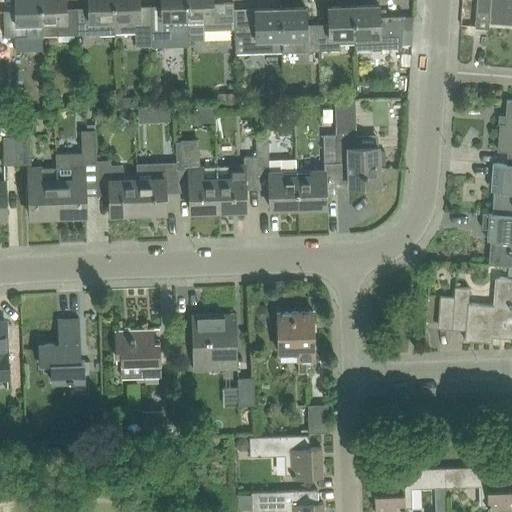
[(42,36),(40,0),(15,0),(16,15),(5,15),(5,11),(4,11),(5,37),(42,36)]
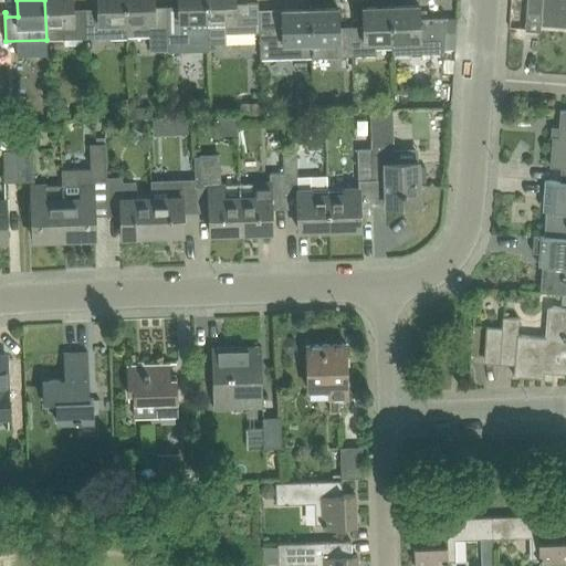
[(86,37),(86,14),(86,9),(85,9),(85,14),(73,14),(72,0),(44,0),(46,40),(63,40),(62,38),(65,38),(82,37),(86,37)]
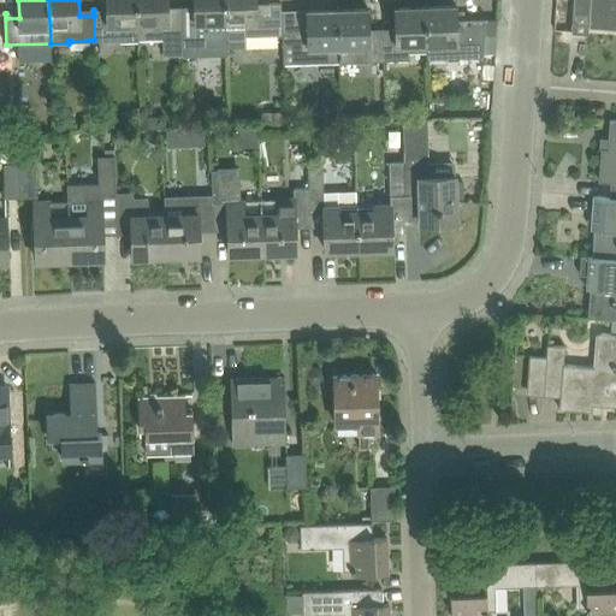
[(140,39),(137,0),(106,0),(107,15),(94,16),(94,40),(140,39)]
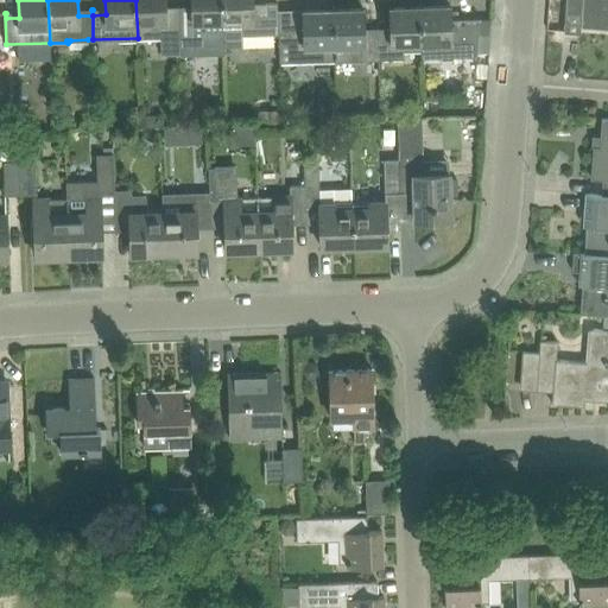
[(164,0),(135,0),(138,38),(160,37),(162,55),(181,54),(179,12),(179,7),(177,7),(178,12),(165,13),(164,0)]
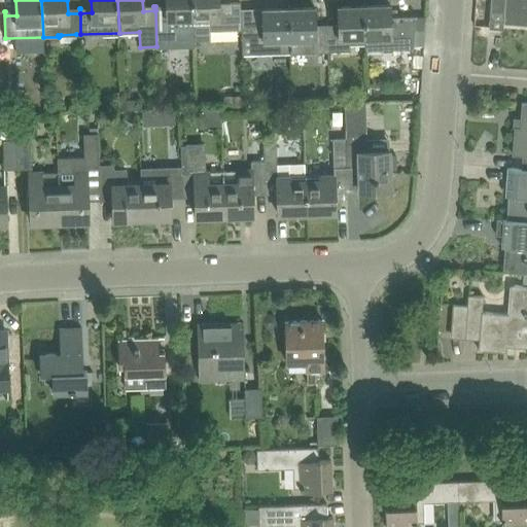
[(195,41),(192,0),(166,0),(167,10),(155,10),(156,46),(195,45),(195,41)]
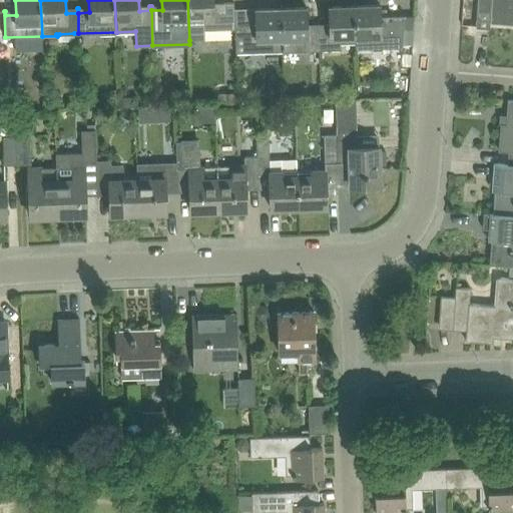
[(212,0),(187,0),(189,40),(203,39),(203,29),(234,28),(234,4),(224,5),(224,4),(223,4),(223,8),(212,9),(212,0)]
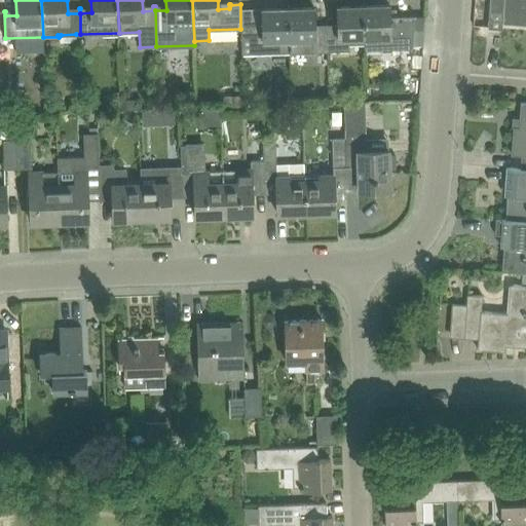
[(525,0),(488,0),(488,8),(501,9),(500,24),(525,26),(525,0)]
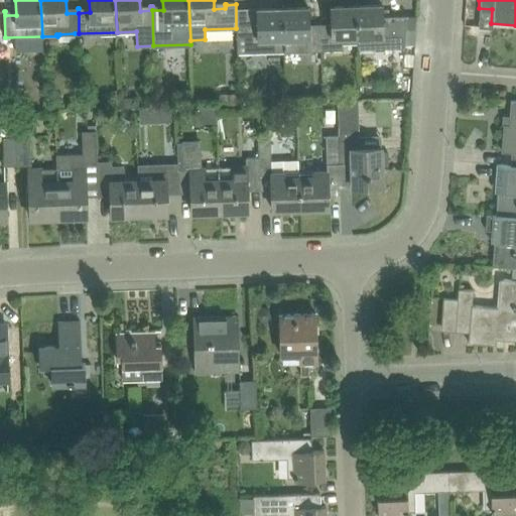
[(381,6),(356,7),(358,44),(358,49),(373,49),(404,47),(405,16),(407,16),(407,15),(393,15),(393,21),(382,21),(381,6)]
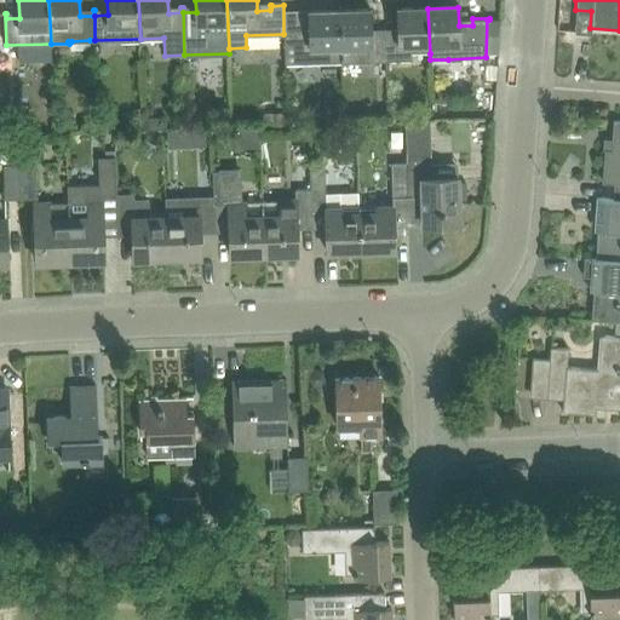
[(430,53),(428,9),(397,10),(397,34),(385,35),(385,61),(412,59),(412,55),(430,53)]
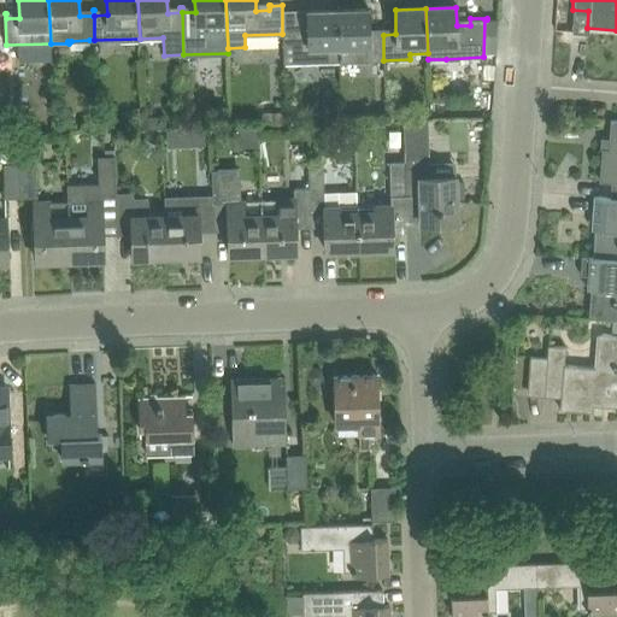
[(368,10),(338,11),(339,47),(340,62),(383,60),(383,35),(369,35),(368,10)]
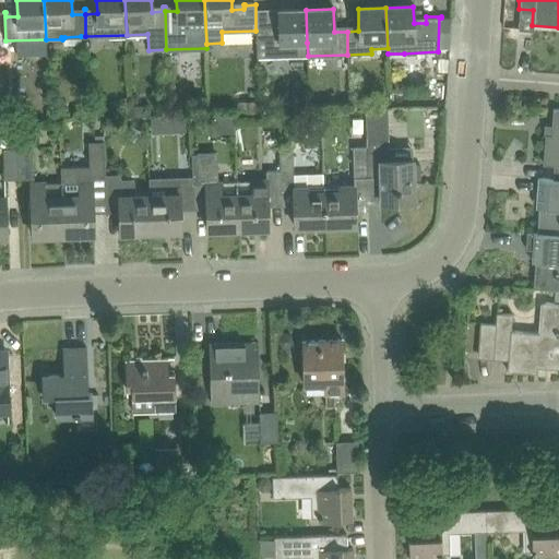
[(307,43),(306,10),(278,11),(278,34),(266,35),(266,30),(257,31),(258,58),(292,57),(308,56),(307,43)]
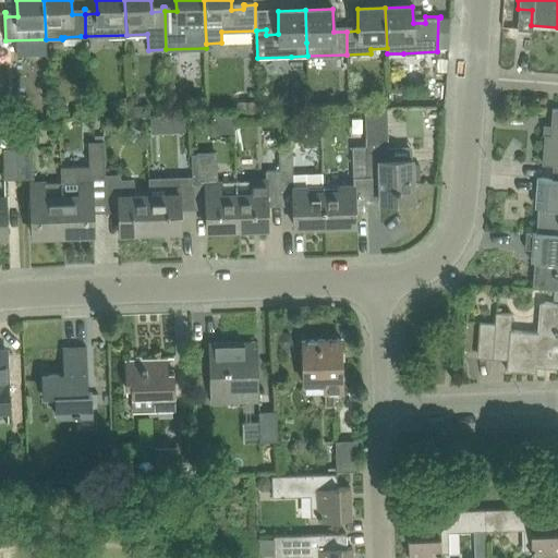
[(388,160),(388,136),(387,108),(364,108),(365,137),(365,145),(366,177),(380,176),(380,201),(401,201),(401,204),(417,203),(416,183),(412,183),(412,159),(388,160)]
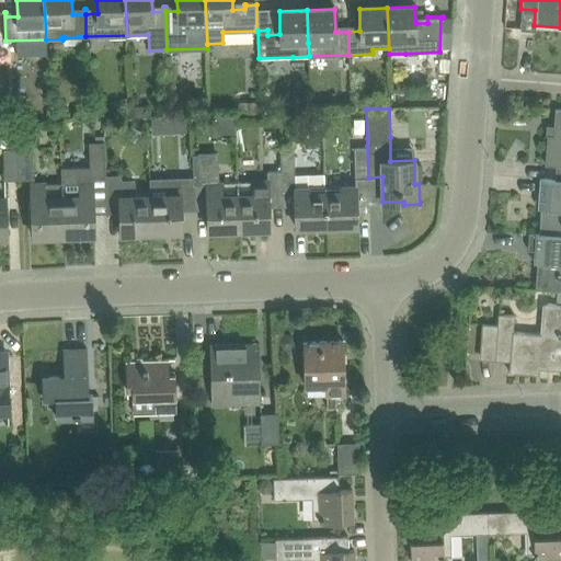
[(558,168),(558,181),(560,181),(560,111),(554,111),(552,136),(546,136),(544,167),(558,168)]
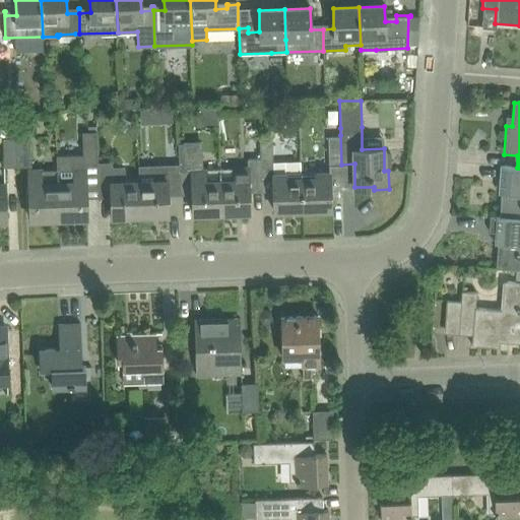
[(83,164),(98,164),(98,161),(96,130),(82,131),(83,164)]
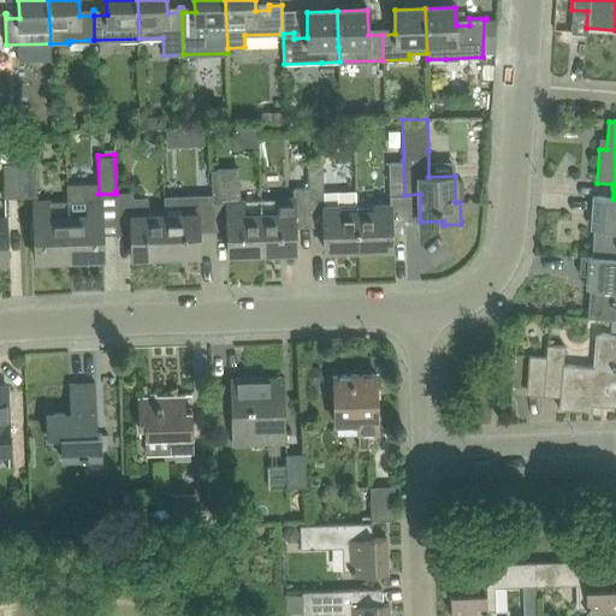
[(18,158),(18,163),(19,196),(36,196),(35,158),(18,158)]
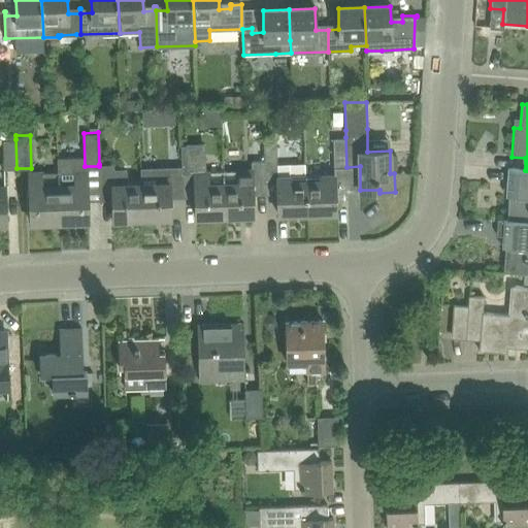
[(347,167),(345,137),(333,137),(334,167),(347,167)]
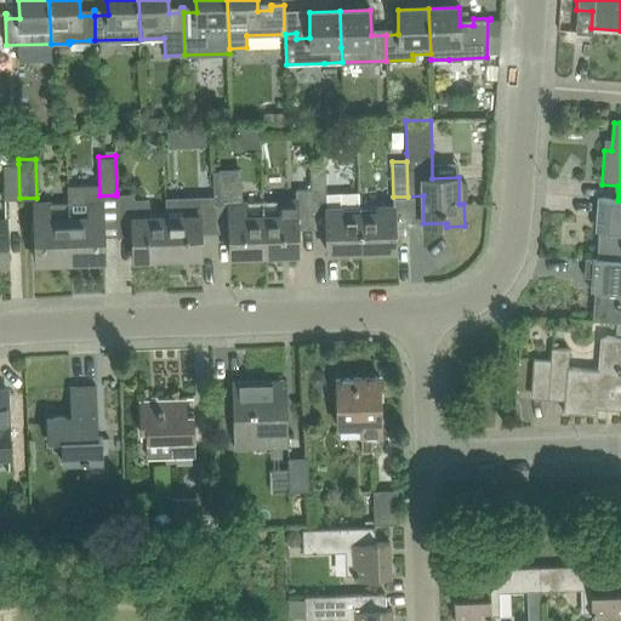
[(20,198),(18,164),(4,165),(5,198),(20,198)]
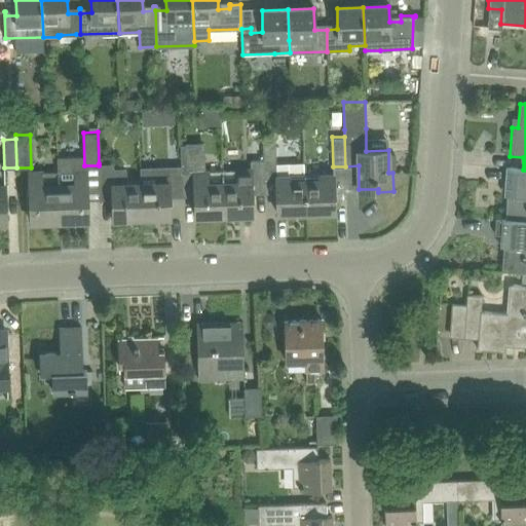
[(305,174),(305,162),(275,162),(274,139),(262,140),(263,160),(263,168),(263,180),(275,180),(276,214),(306,213),(305,174)]
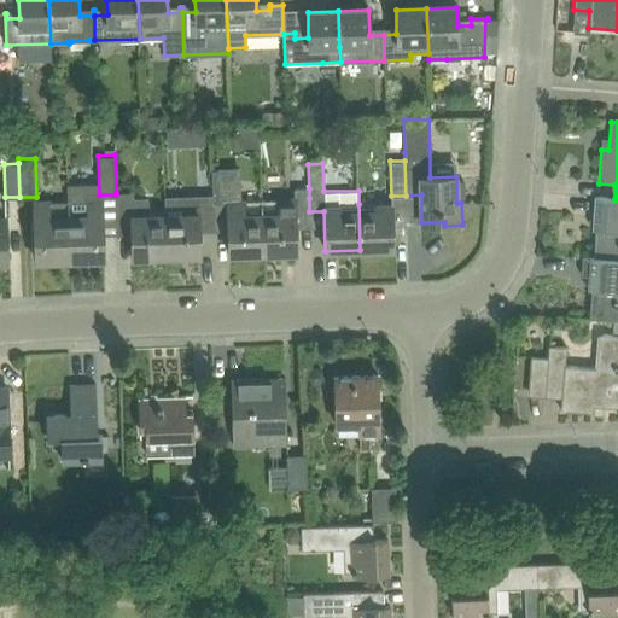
[(263,252),(262,199),(242,199),(240,168),(219,169),(219,170),(213,170),(213,196),(214,223),(228,222),(229,255),(263,252)]
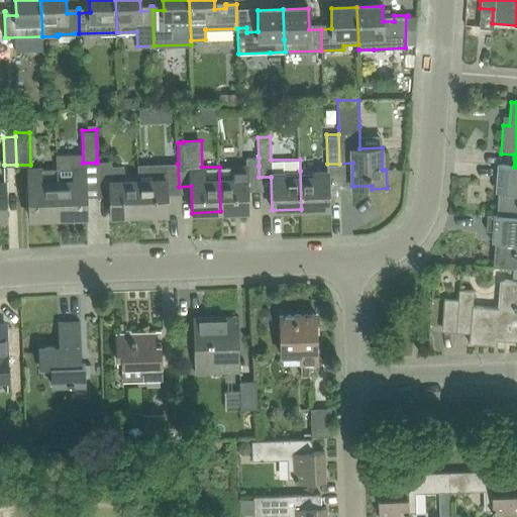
[(86,189),(98,188),(97,163),(83,163),(83,153),(57,154),(57,168),(59,217),(87,216),(86,189)]
